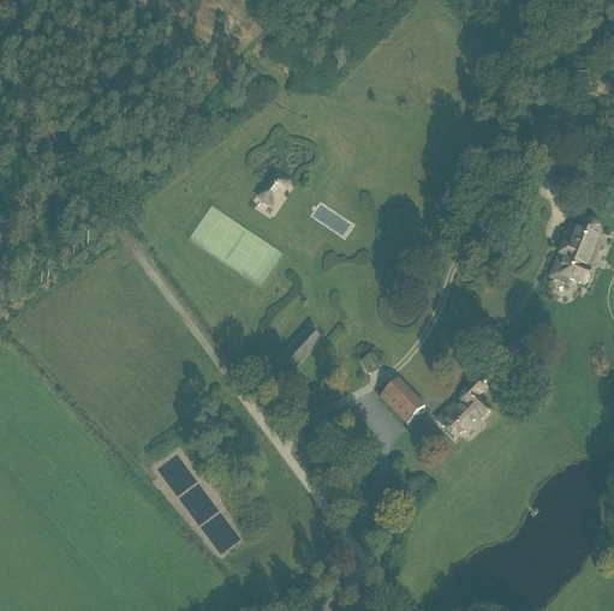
[(293,179),(273,163),(251,193),(270,208),(293,179)]
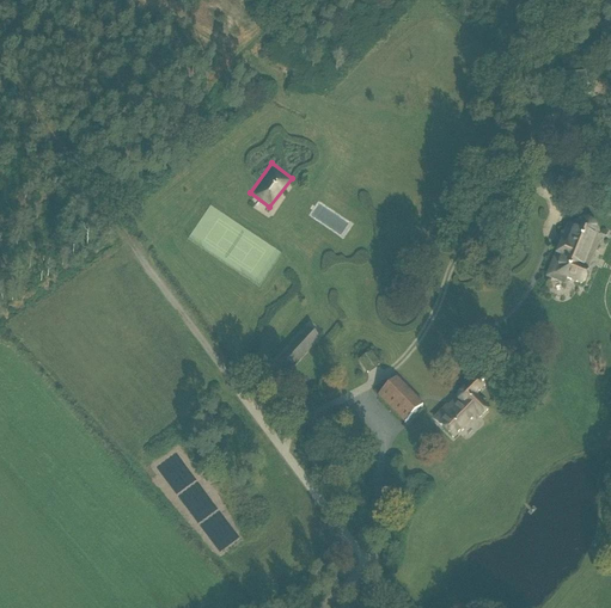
[(572,233),(564,231),(549,272),(570,281),(572,276),(582,280),(592,255),(588,253),(599,223),(578,215),(572,233)]
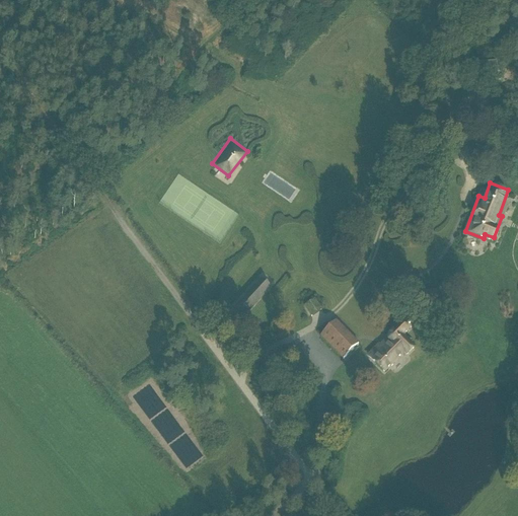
[(262,272),(229,303),(241,315),(274,284),(262,272)]
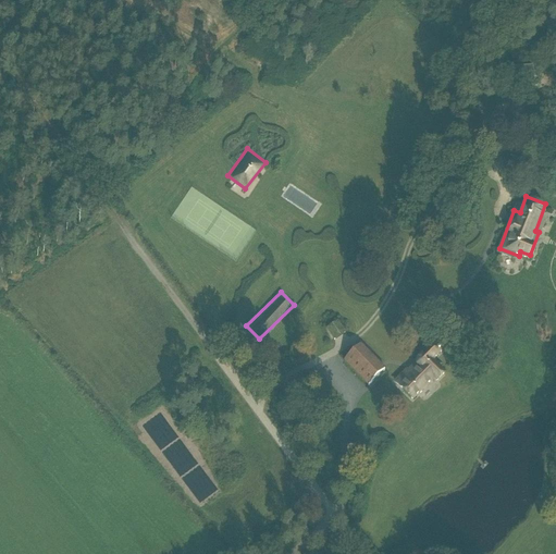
[(447,341),(439,332),(393,374),(415,397),(448,367),(435,353),(447,341)]
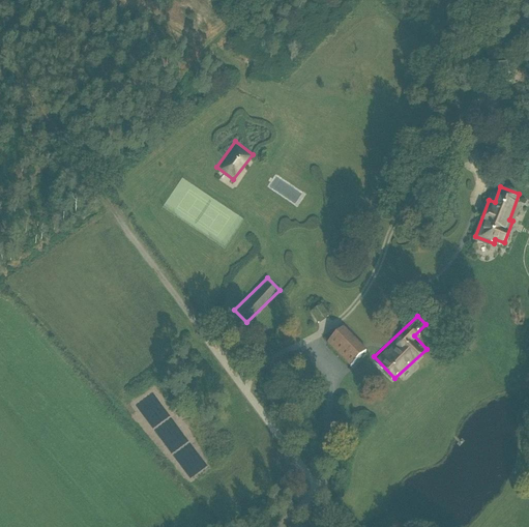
[(342,326),(327,340),(352,363),(365,350),(342,326)]
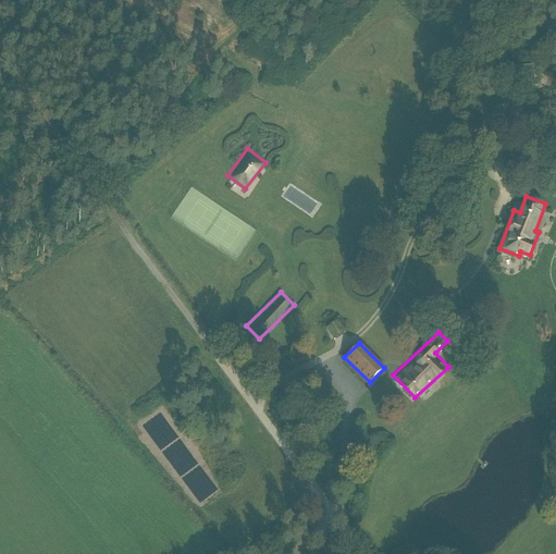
[(199,502),(217,490),(167,420),(149,432),(199,502)]
